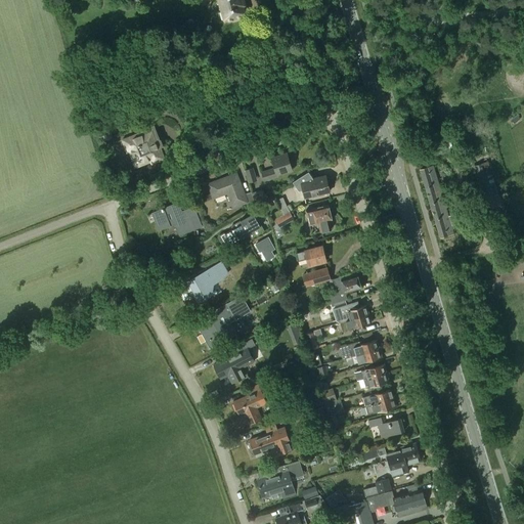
[(217,0),(215,1),(214,5),(215,8),(218,10),(221,10),(222,10),(225,20),(227,19),(229,22),(233,20),(233,18),(246,14),(243,5),(245,4),(243,0),(217,0)]
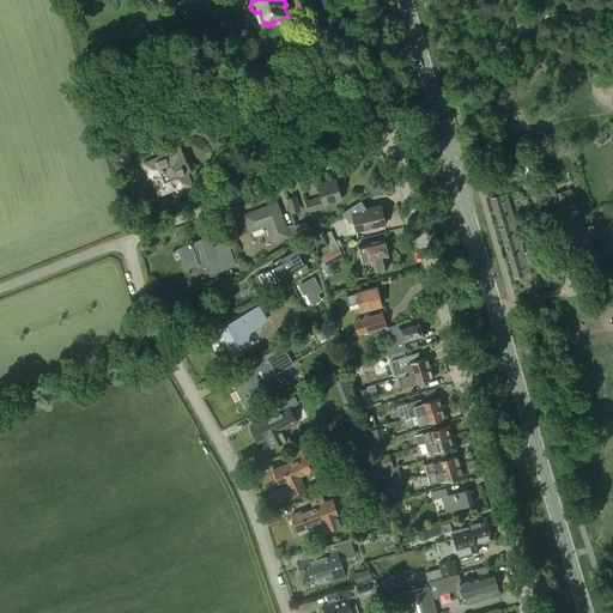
[(163,157),(145,164),(150,176),(157,174),(161,182),(156,184),(159,194),(177,187),(178,189),(190,186),(183,165),(187,164),(180,147),(162,155),(163,157)]
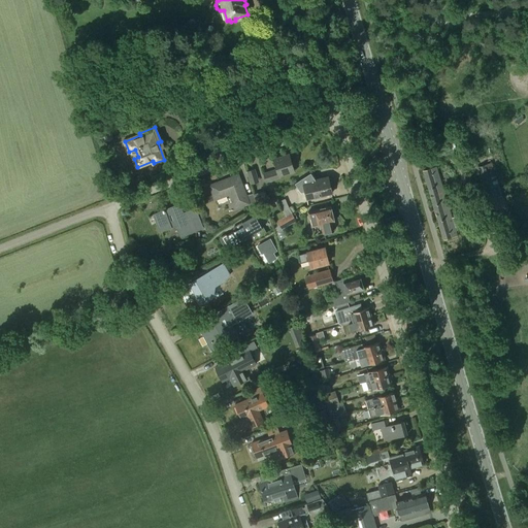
[(103,135),(103,139),(106,141),(109,141),(112,139),(112,135),(109,133),(106,133),(103,135)]
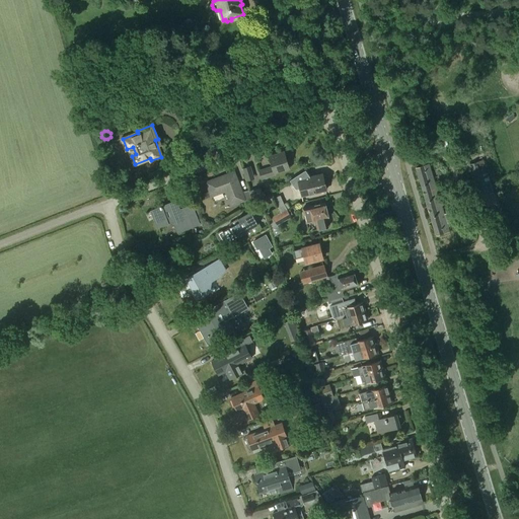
[(450,139),(444,141),(446,147),(452,145),(450,139)]
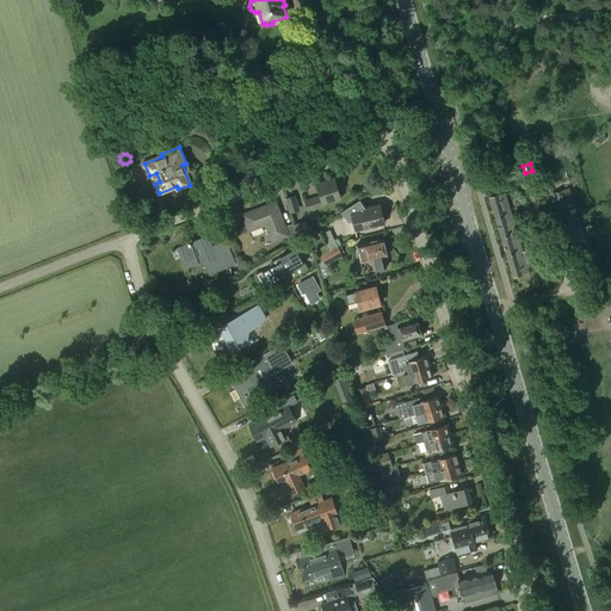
[(321,196),(306,201),(308,210),(325,205),(323,203),(340,198),(334,179),(318,185),(321,196)]
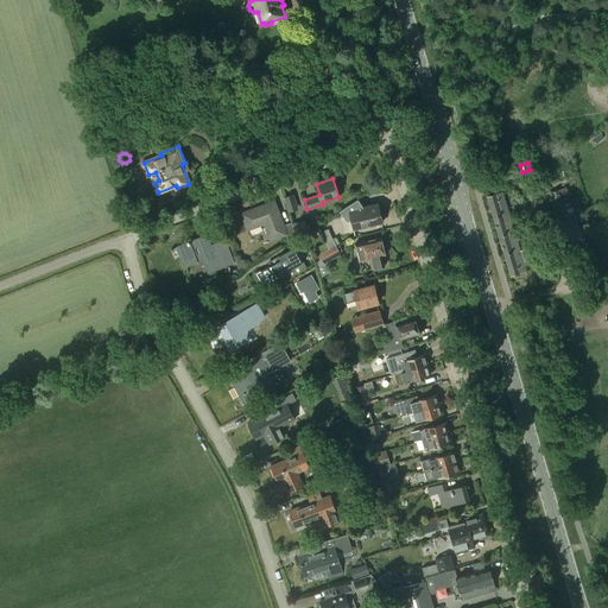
[(550,192),(553,206),(564,203),(569,201),(565,188),(550,192)]
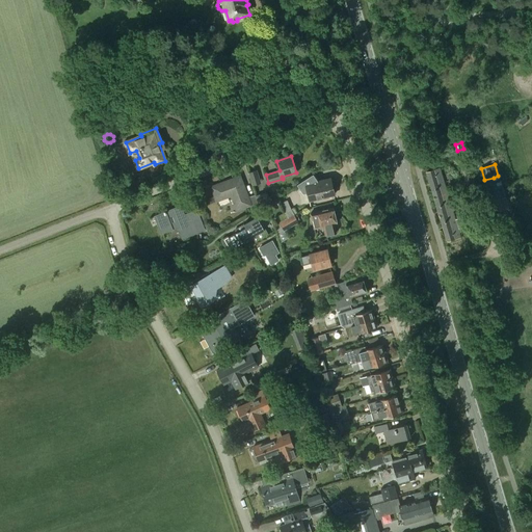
[(440,168),(427,173),(432,190),(445,186),(445,185),(440,168)]
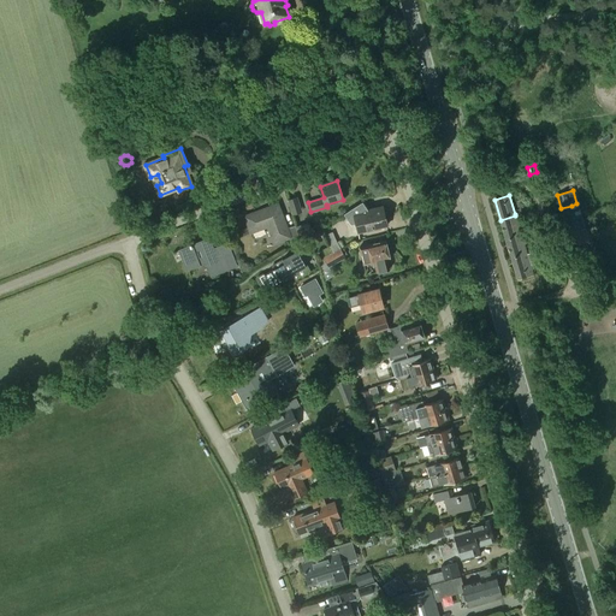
[(297,197),(289,200),(294,214),(302,212),(297,197)]
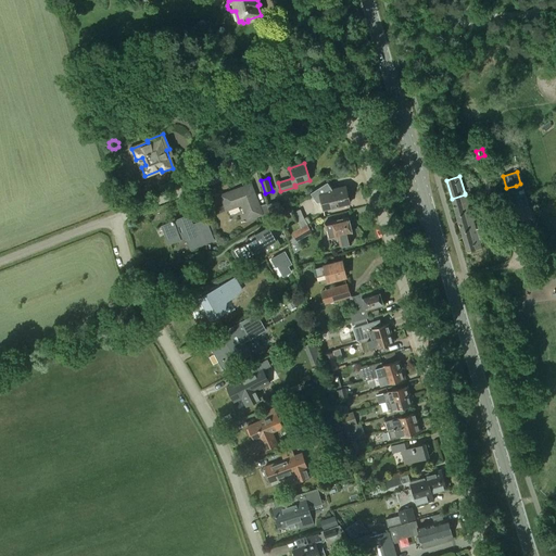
[(332,191),(332,189),(327,182),(310,193),(317,203),(321,202),(324,210),(350,203),(345,186),(333,189),(335,191),(332,191)]
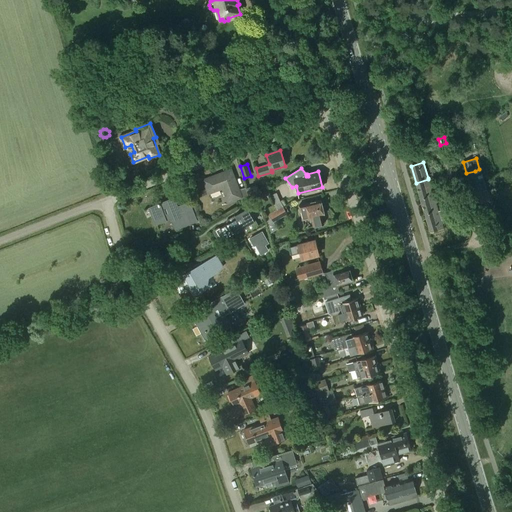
[(250,201),(247,190),(246,188),(239,190),(231,170),(204,180),(209,193),(223,188),(228,203),(240,198),(243,205),(250,201)]
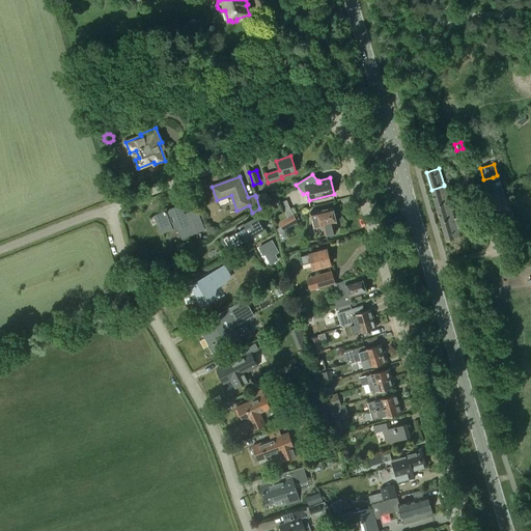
[(496,187),(493,177),(483,179),(487,190),(500,187),(500,186),(496,187)]
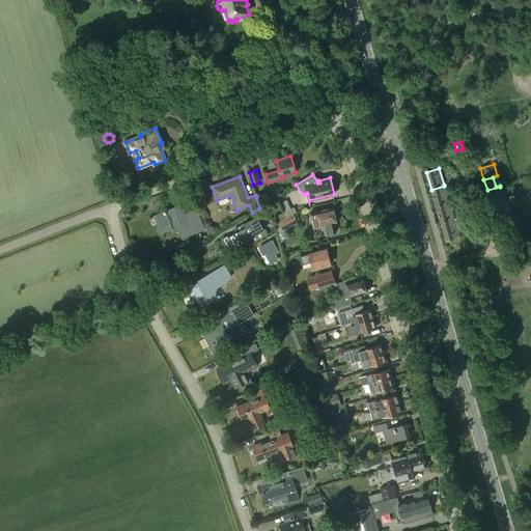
[(444,186),(431,190),(436,206),(449,202),(444,186)]
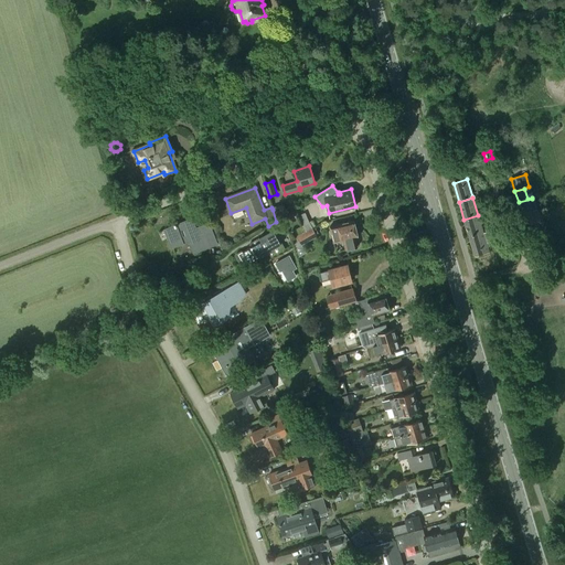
[(519,202),(522,214),(535,210),(532,199),(519,202)]
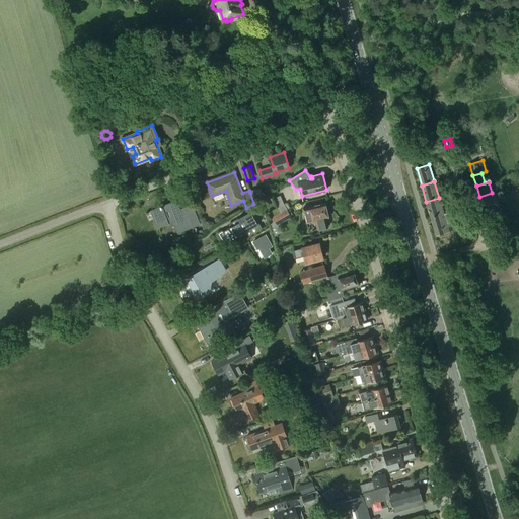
[(495,204),(492,193),(479,197),(483,208),(495,204)]
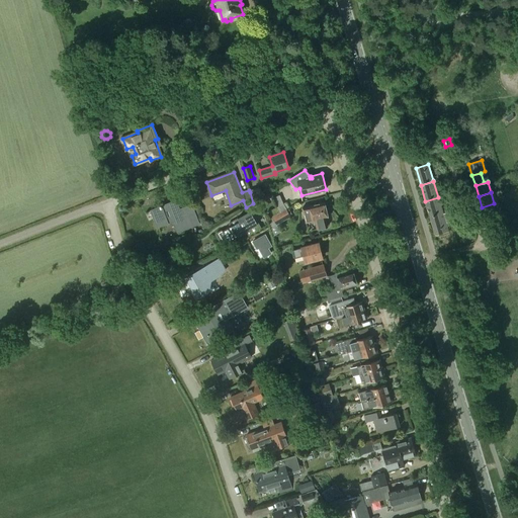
[(438,197),(425,201),(430,218),(443,214),(443,213),(438,197)]
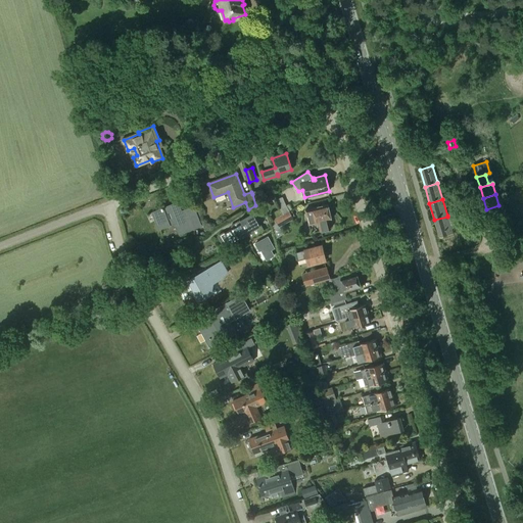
[(177,203),(153,212),(159,229),(176,223),(180,234),(200,226),(193,206),(180,211),(177,203)]
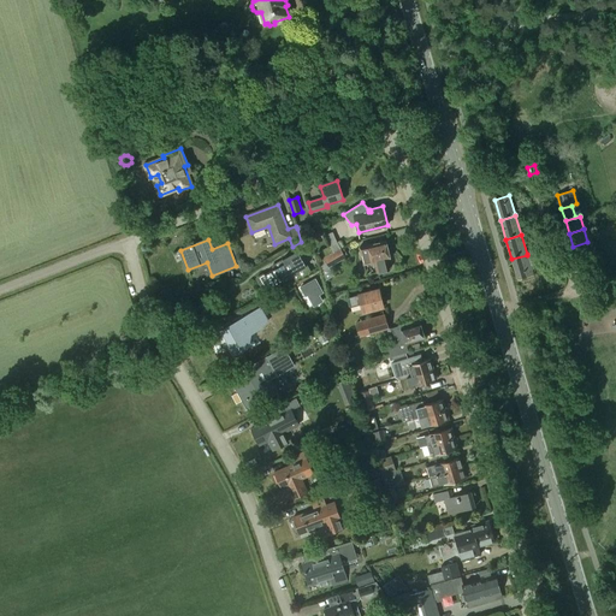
[(386,241),(360,247),(365,265),(375,262),(378,272),(390,270),(386,259),(391,258),(386,241)]
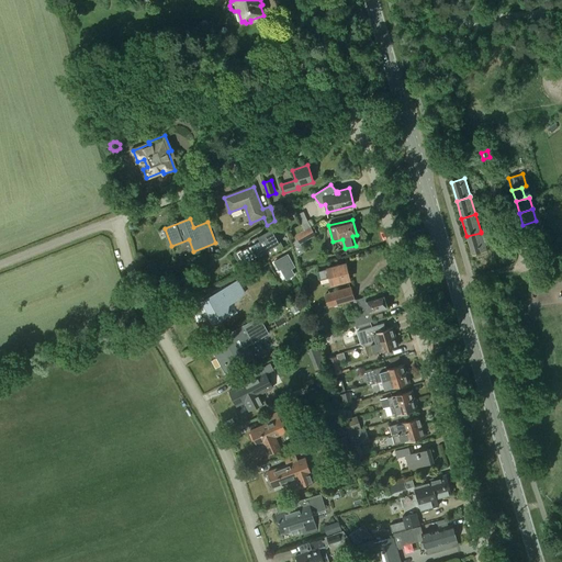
[(308,222),(292,231),(295,236),(311,227),(308,222)]
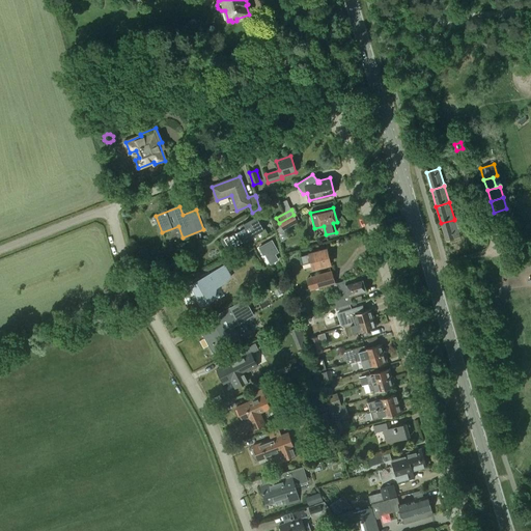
[(252,236),(254,242),(268,234),(263,228),(264,227),(259,219),(257,220),(254,213),(245,218),(249,225),(246,227),(244,223),(228,232),(228,234),(220,239),(229,255),(239,249),(236,245),(252,236)]
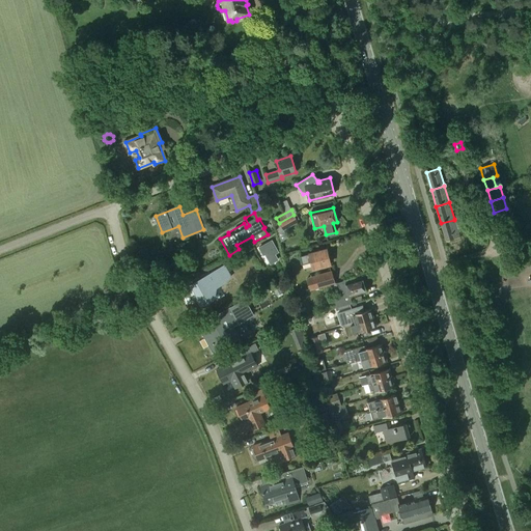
[(276,225),(278,233),(298,222),(297,220),(295,216),(294,215),(276,225)]
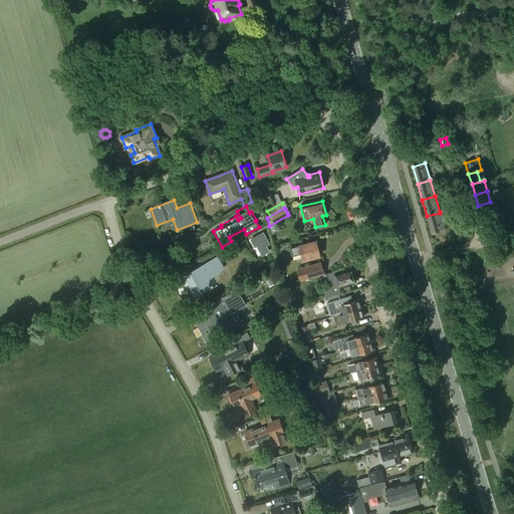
[(440,213),(427,216),(432,233),(445,229),(442,221),(447,219),(445,211),(446,211),(446,210),(440,212),(440,213)]
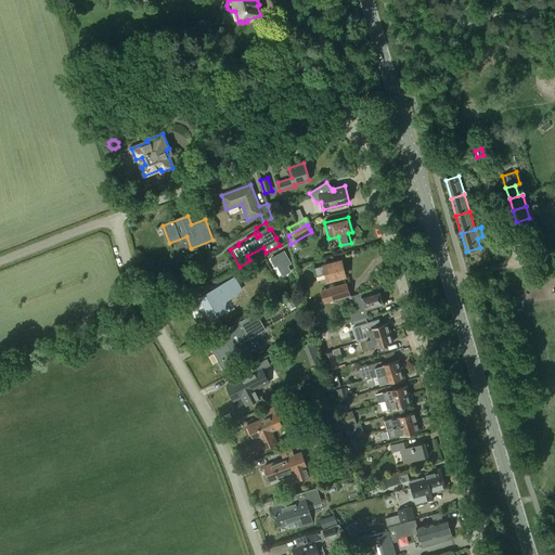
[(276,267),(282,276),(292,271),(288,266),(292,263),(284,250),(269,258),(274,268),(276,267)]
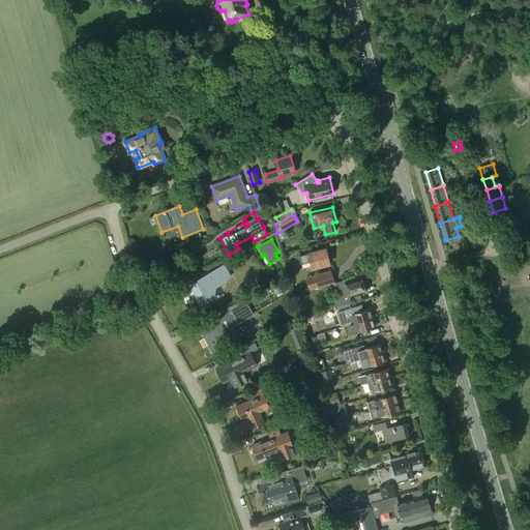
[(326,248),(308,254),(299,256),(301,264),(311,262),(312,268),(330,264),(326,248)]
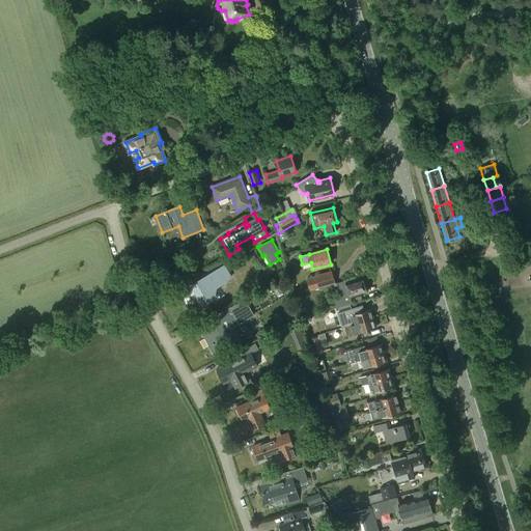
[(183,287),(187,295),(189,294),(193,300),(198,298),(202,305),(215,298),(211,290),(225,282),(223,280),(231,276),(225,264),(210,274),(208,272),(183,287)]
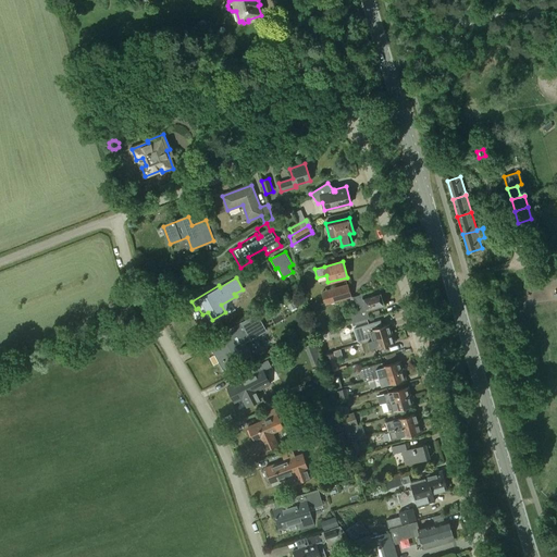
[(323,295),(325,304),(351,297),(348,285),(332,288),(333,293),(323,295)]
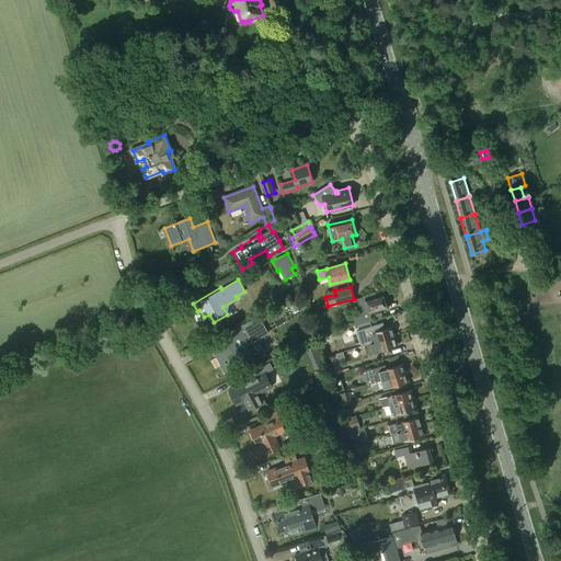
[(357,299),(358,304),(362,315),(352,317),(354,325),(369,321),(371,320),(369,313),(387,308),(382,294),(366,298),(365,296),(357,299)]
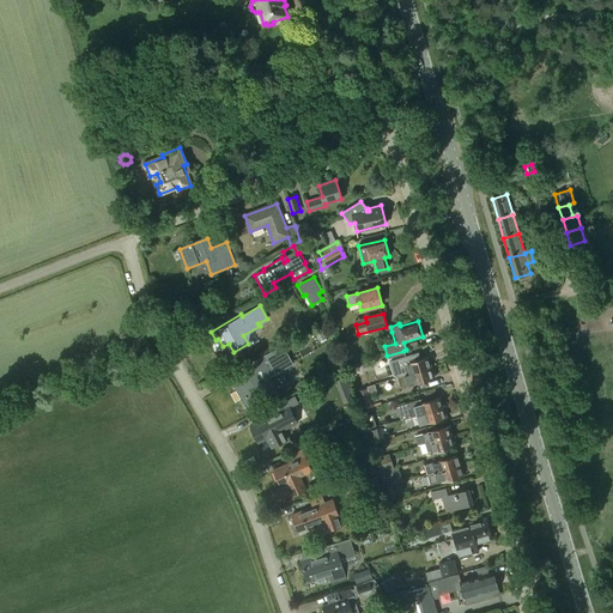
[(246,407),(277,390),(268,376),(277,371),(277,372),(292,364),(283,346),(250,364),(254,370),(232,382),(246,407)]
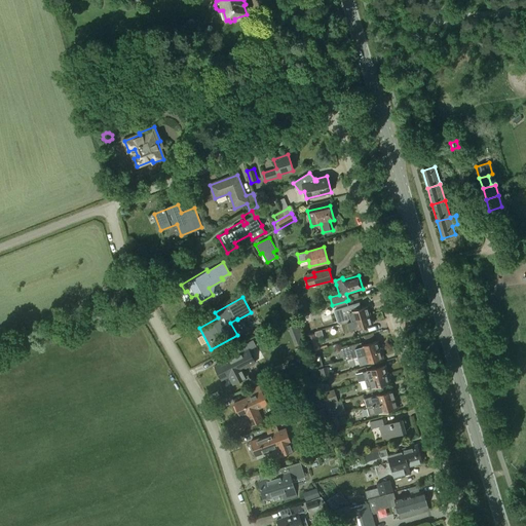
[(334,311),(337,322),(341,324),(370,315),(368,306),(361,309),(359,303),(337,310),(334,311)]
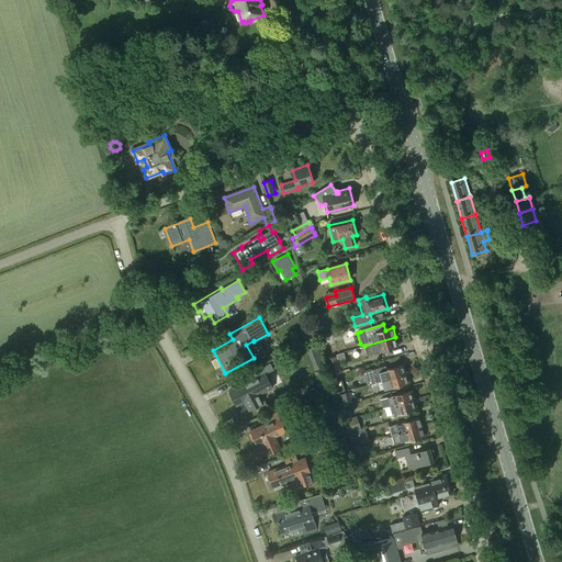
[(312,325),(299,333),(304,341),(317,334),(312,325)]
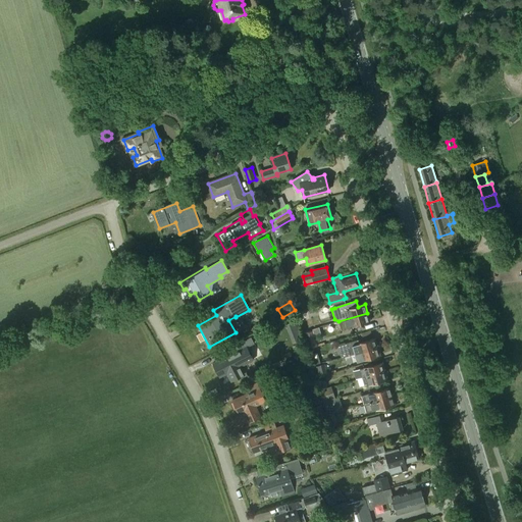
[(367,313),(338,321),(342,330),(370,321),(367,313)]
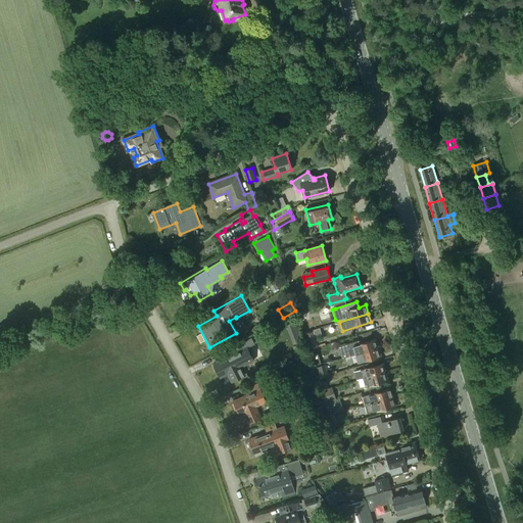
[(295,322),(286,325),(288,331),(297,328),(295,322)]
